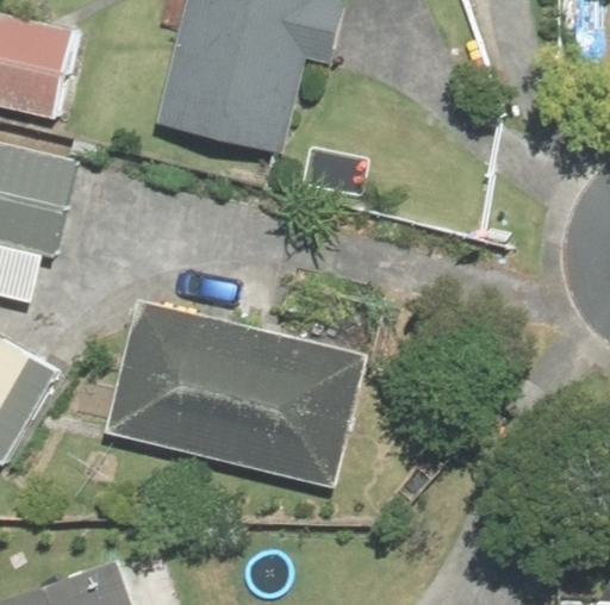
[(2,0),(0,8),(0,93),(78,113),(100,23),(7,0),(2,0)]
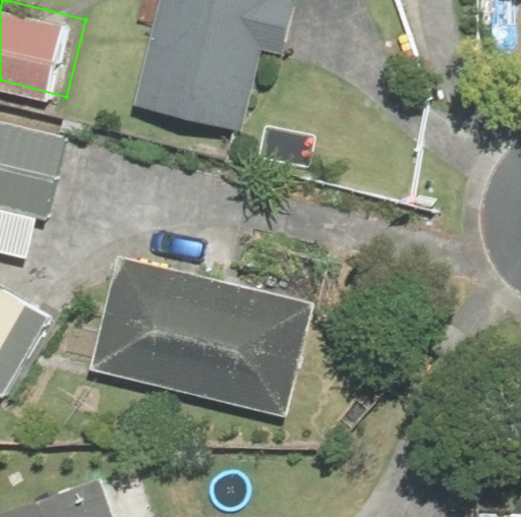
[(157,0),(131,111),(241,135),(261,53),(281,58),(294,0),(157,0)]
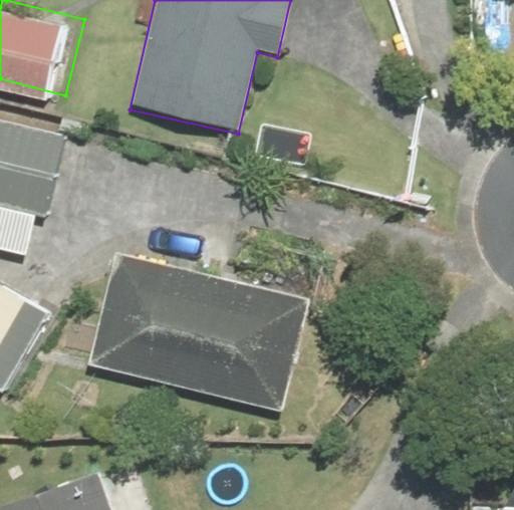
[(76,118),(0,105),(0,235),(40,242),(46,209),(61,211),(76,118)]
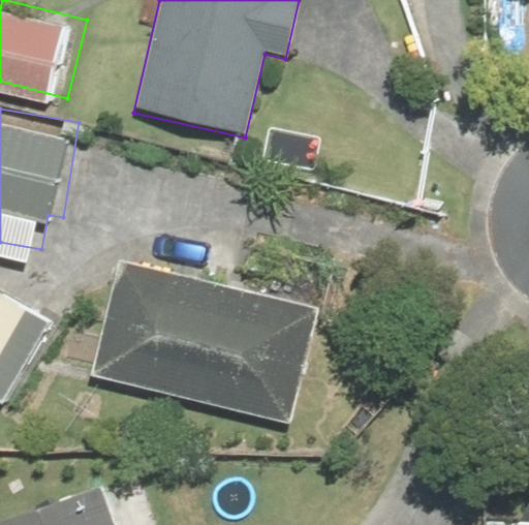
[(315,309),(118,260),(90,376),(287,425),(315,309)]
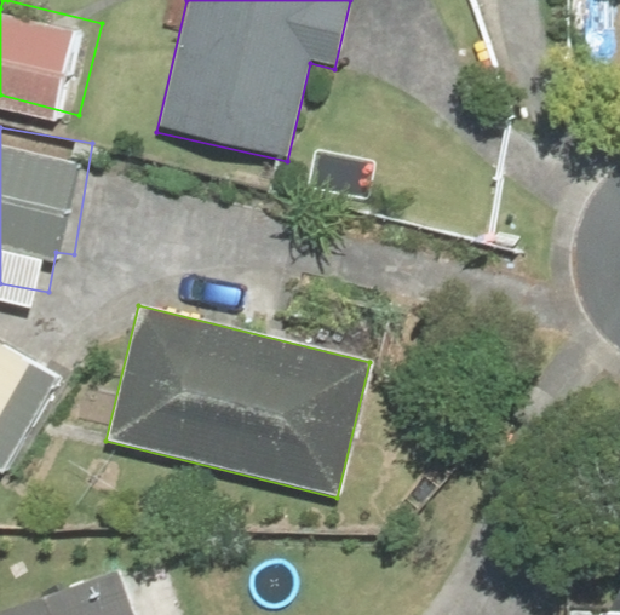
[(0,320),(0,448),(23,461),(78,362),(0,320)]
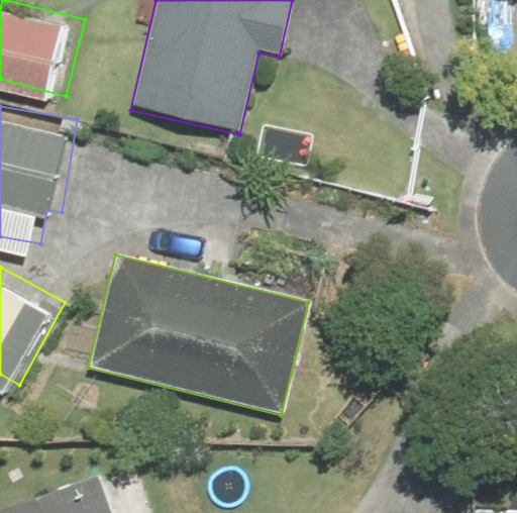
[(111,512),(99,477),(0,509),(0,512),(111,512)]
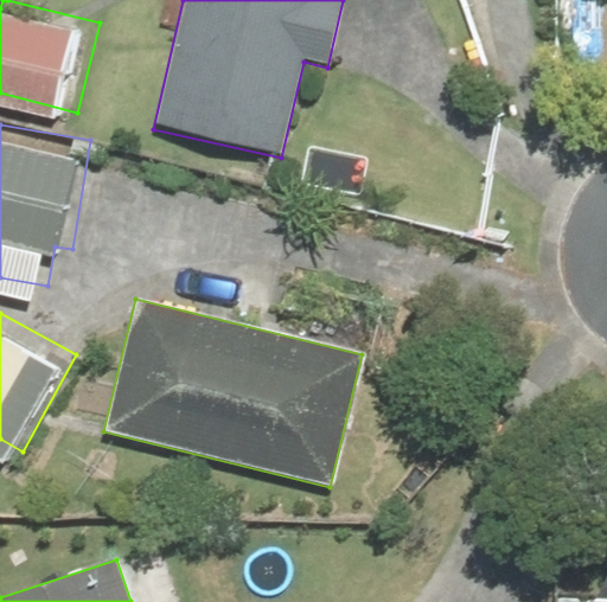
All buildings are outlined.
